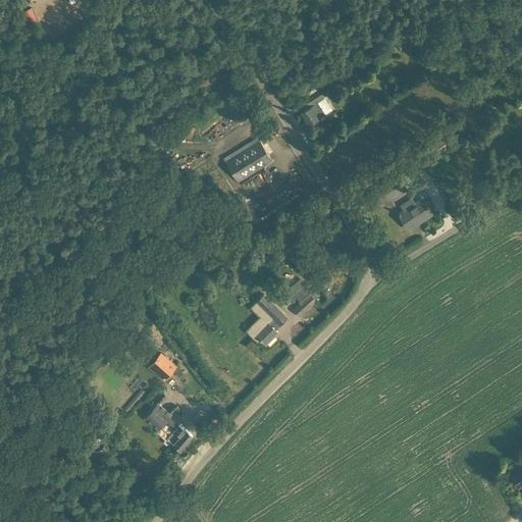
[(25,24),(39,18),(33,7),(19,13),(25,24)]
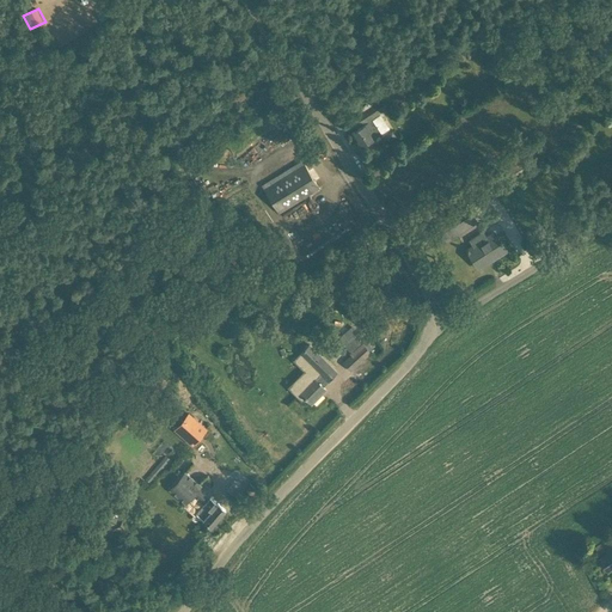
[(397,71),(392,65),(384,71),(387,77),(397,71)]
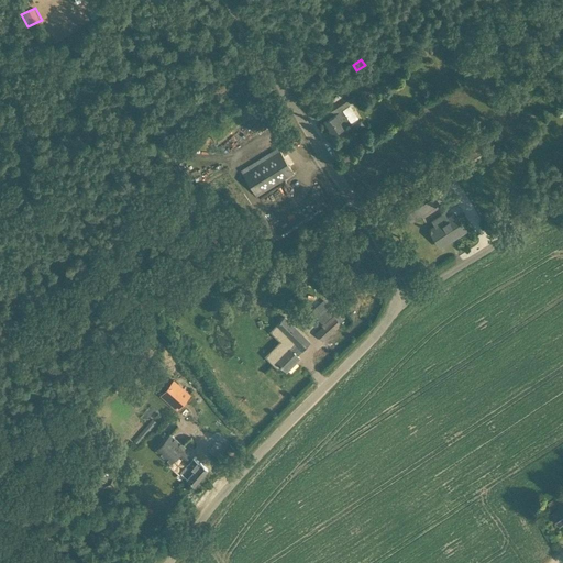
[(332,134),(337,132),(350,123),(359,118),(350,105),(331,118),(330,117),(329,117),(328,116),(324,118),(327,120),(323,122),(332,134)]
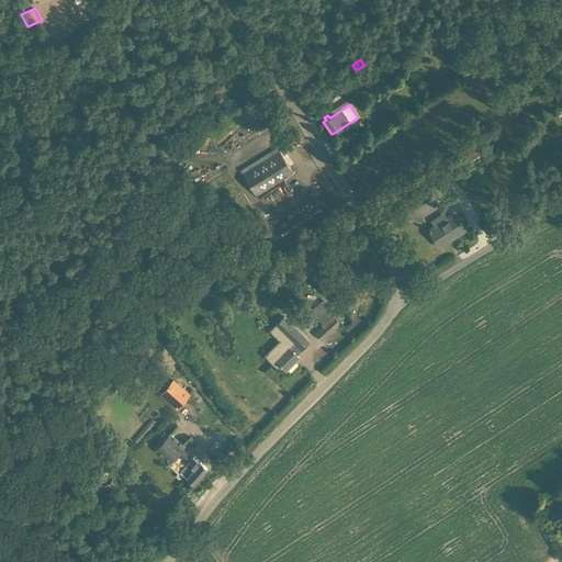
[(243,173),(256,195),(293,172),(280,150),(243,173)]
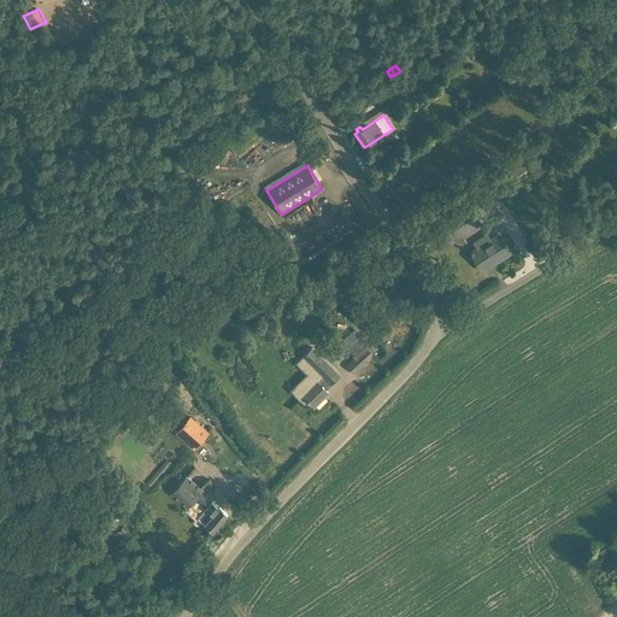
[(481,223),(469,204),(435,225),(448,245),(481,223)]
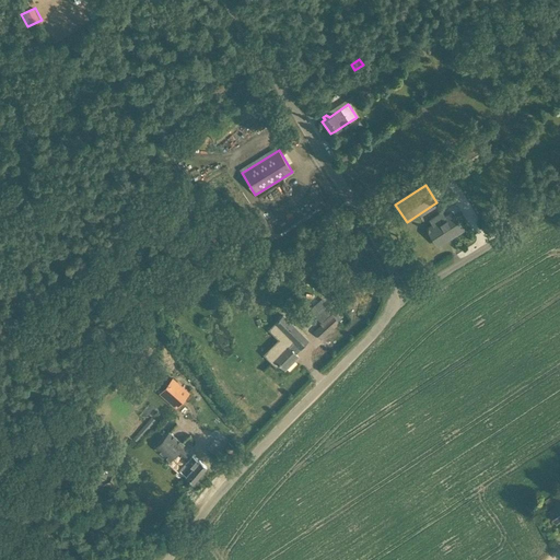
[(442,211),(430,220),(433,224),(427,229),(438,245),(452,236),(451,235),(462,228),(463,230),(464,229),(453,212),(446,217),(442,211)]
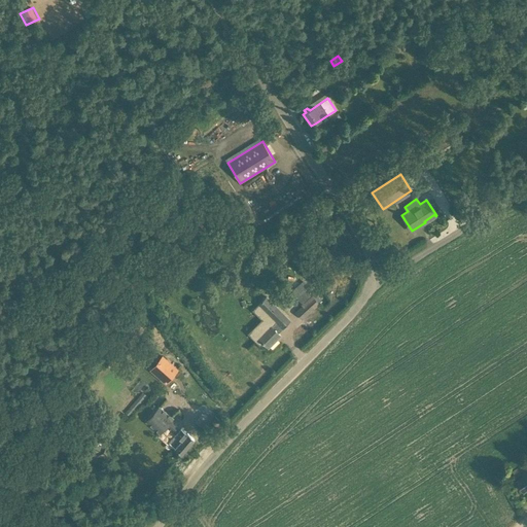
[(269,347),(278,338),(281,335),(277,331),(281,326),(282,327),(290,320),(266,295),(258,303),(275,320),(258,338),(264,343),(266,345),(266,344),(269,347)]
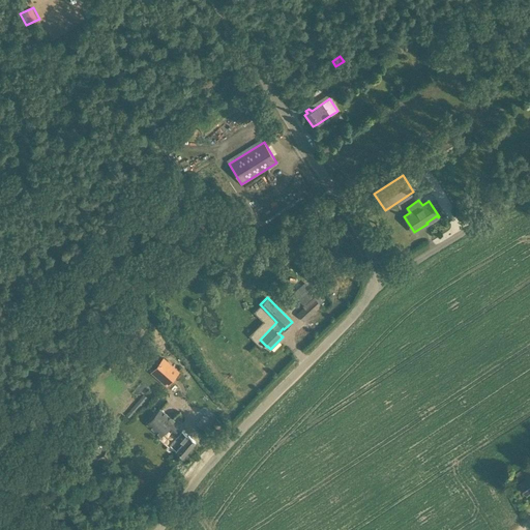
[(297,314),(299,316),(303,321),(321,304),(315,298),(297,314)]
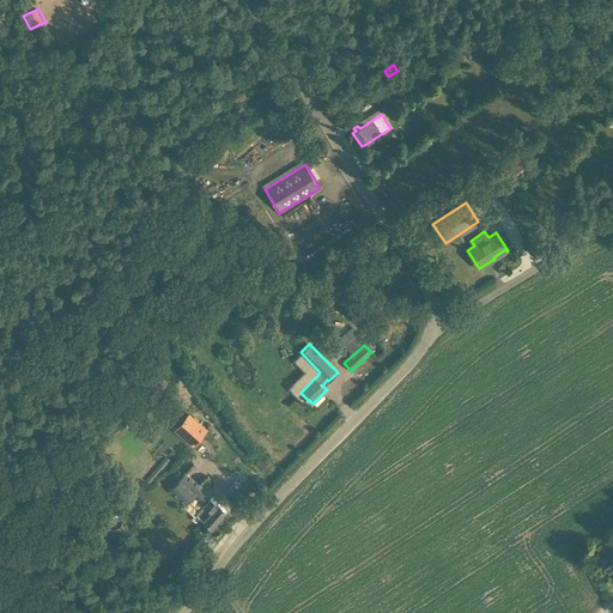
[(189,414),(176,430),(193,444),(206,429),(189,414)]
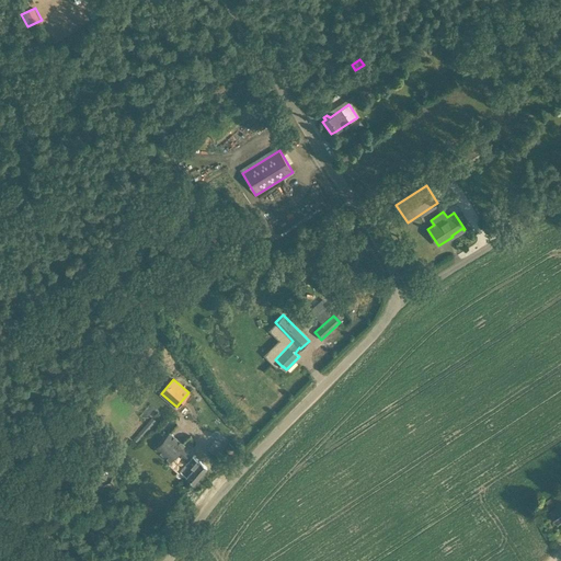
[(157,422),(151,418),(132,439),(137,444),(157,422)]
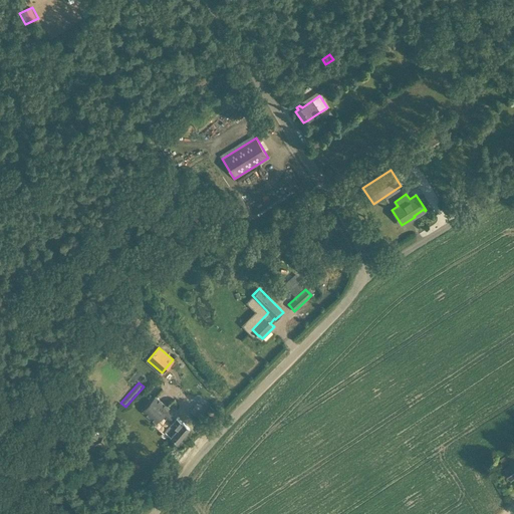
[(165,432),(171,437),(178,442),(190,428),(168,410),(170,408),(155,396),(142,411),(157,423),(163,416),(172,423),(165,432)]
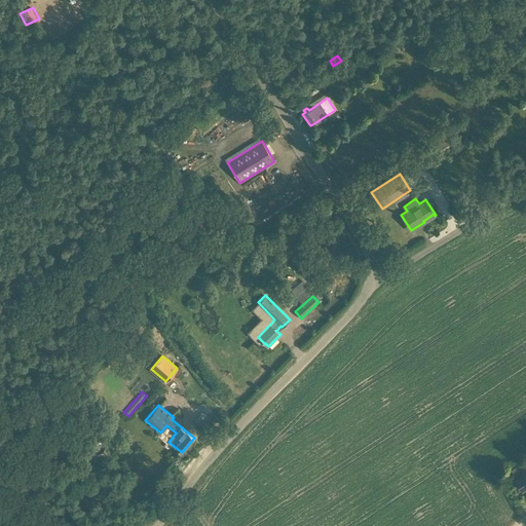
[(113,424),(119,417),(109,408),(103,415),(113,424)]
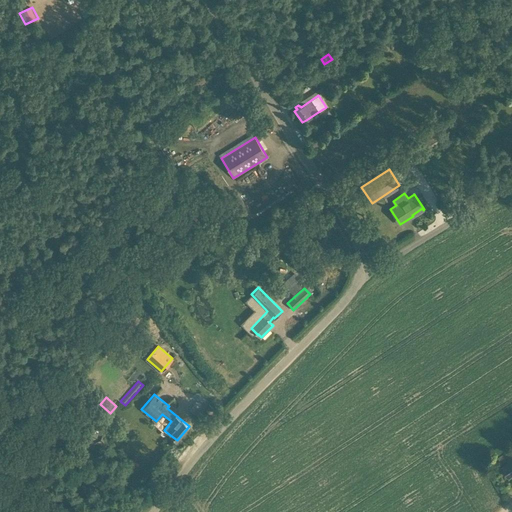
[(511,457),(508,460),(509,462),(503,466),(510,477),(511,475),(511,457)]
